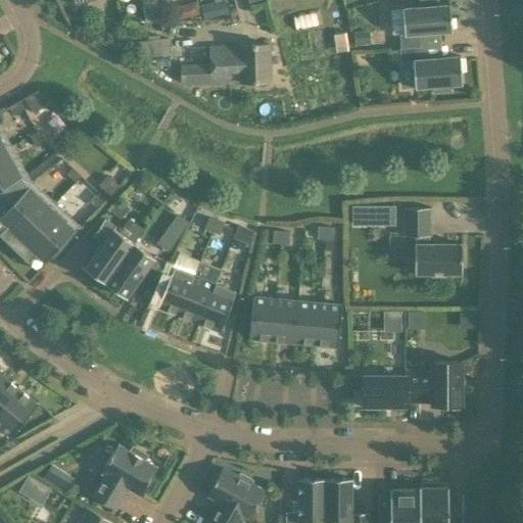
[(421,0),(420,0),(420,3),(421,7),(402,8),(405,34),(399,35),(401,48),(420,47),(419,34),(452,31),(449,4),(437,5),(436,0),(421,0)]
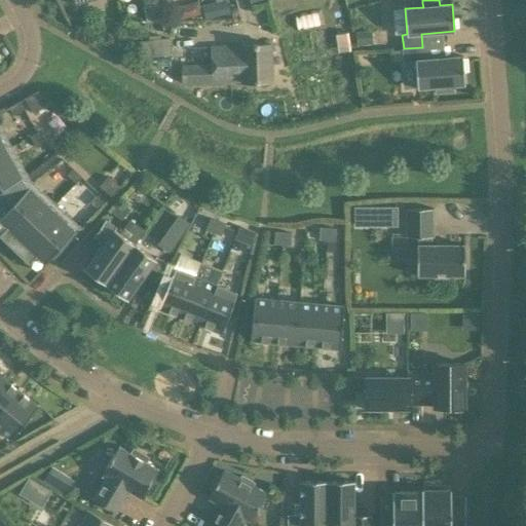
[(192,8),(194,15),(201,14),(199,6),(198,3),(198,1),(196,2),(193,2),(191,3),(191,5),(192,8)]
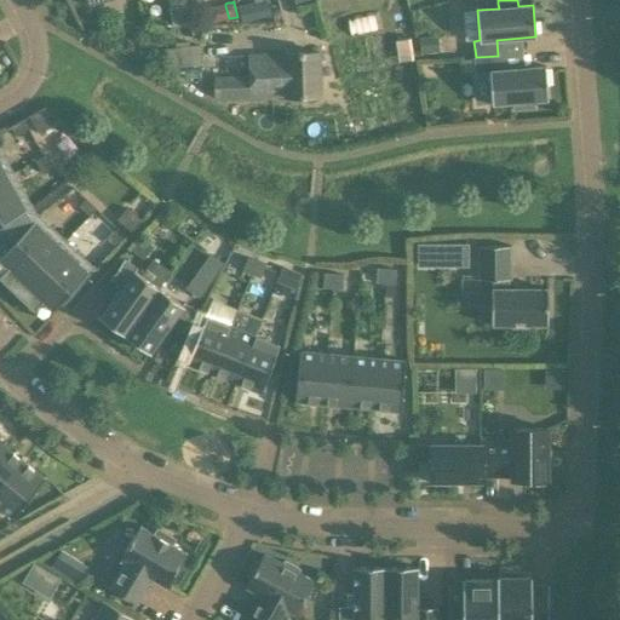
[(253,18),(250,4),(239,7),(242,22),(253,18)]
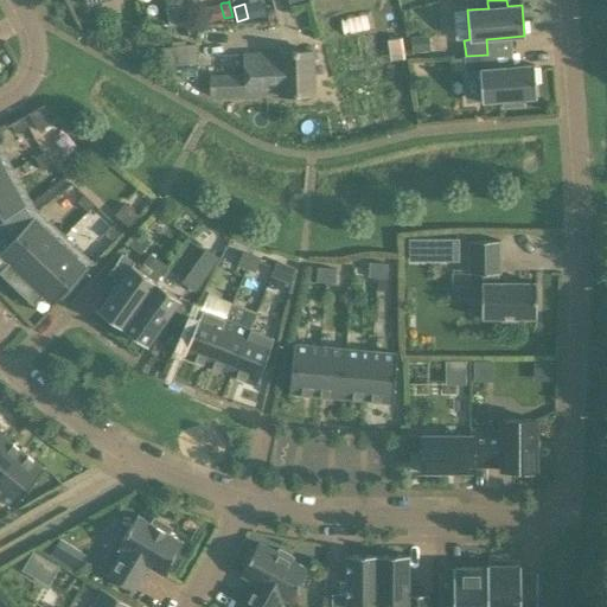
[(411,38),(413,52),(428,51),(427,37),(411,38)]
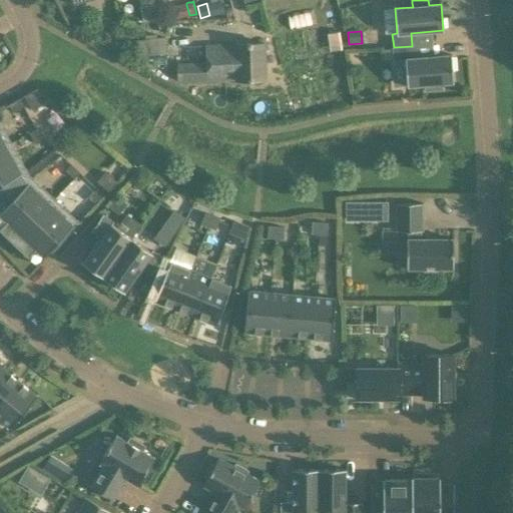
[(235,82),(263,81),(262,45),(203,47),(203,61),(176,62),(177,81),(204,80),(204,82),(235,81),(235,82)]
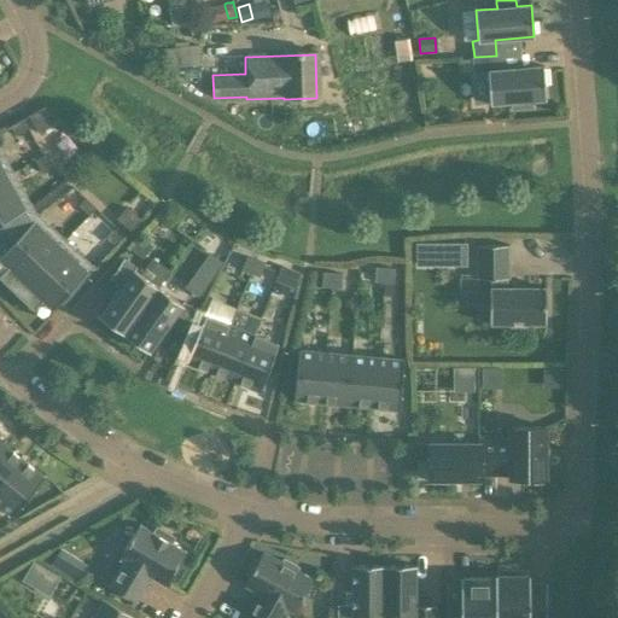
[(496,56),(474,57),(472,57),(473,73),(488,71),(490,104),(512,101),(513,110),(532,108),(531,100),(547,99),(544,66),(497,70),(496,56)]
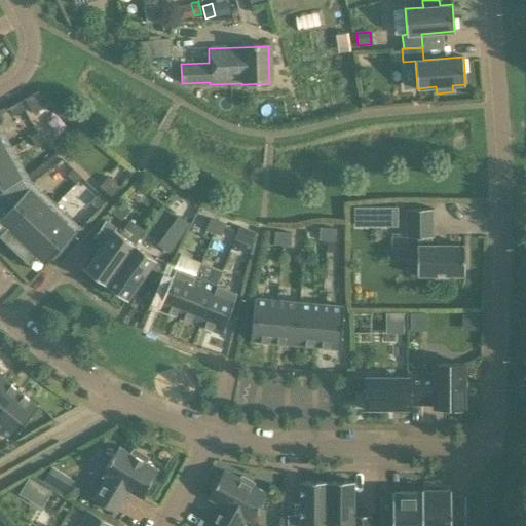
[(38,91),(26,99),(25,100),(34,114),(44,108),(36,94),(38,92),(38,91)]
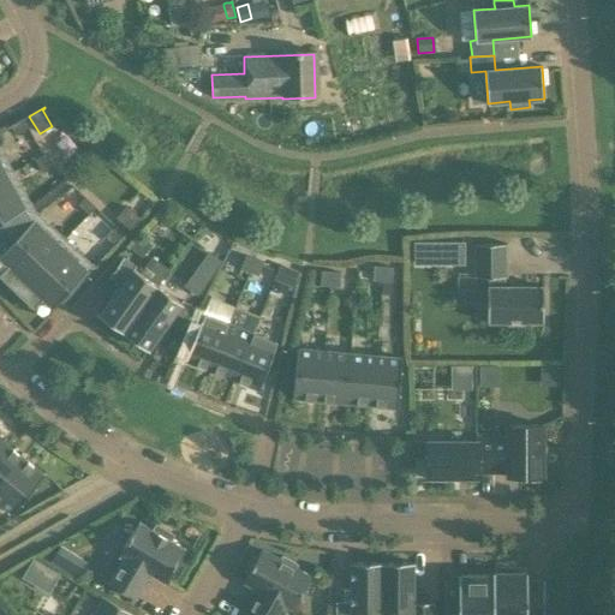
[(9,129),(11,127),(16,136),(28,129),(23,120),(9,129)]
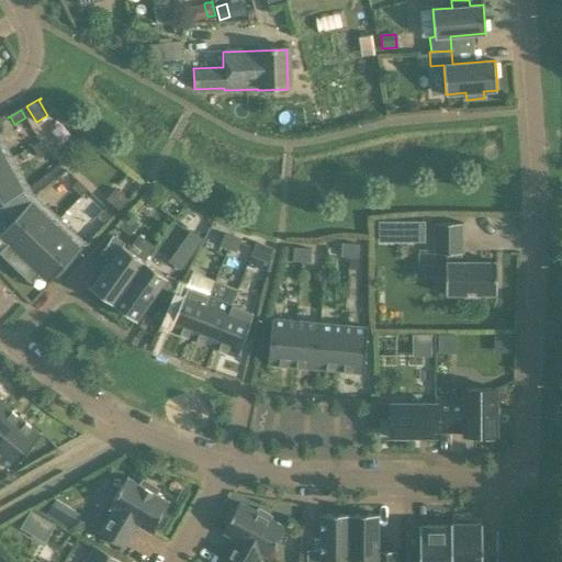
[(40,143),(32,147),(38,158),(46,154),(40,143)]
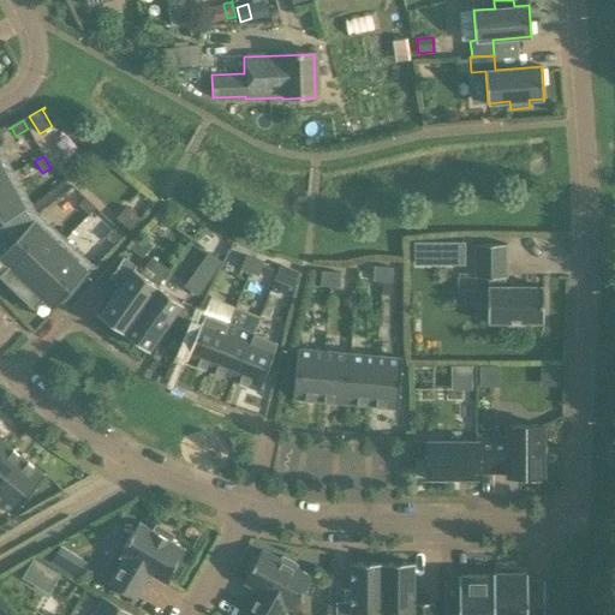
[(0,232),(6,230),(13,242),(0,255),(0,258),(7,266),(0,274),(0,276),(34,309),(43,299),(53,309),(88,270),(34,220),(27,209),(0,165),(0,163),(0,232)]
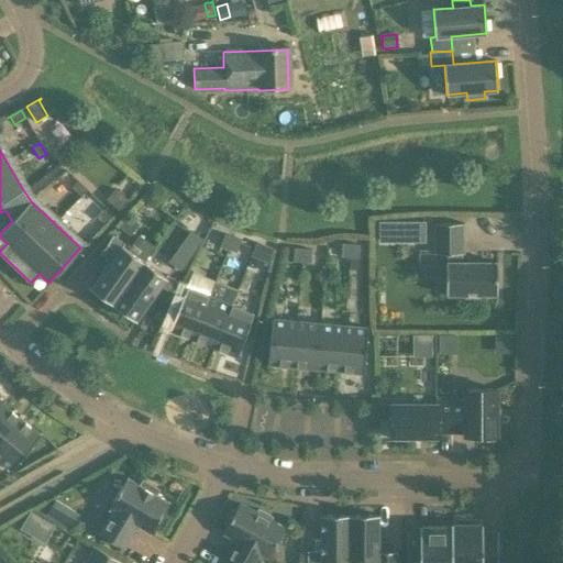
[(72,188),(81,198),(88,190),(78,181),(72,188)]
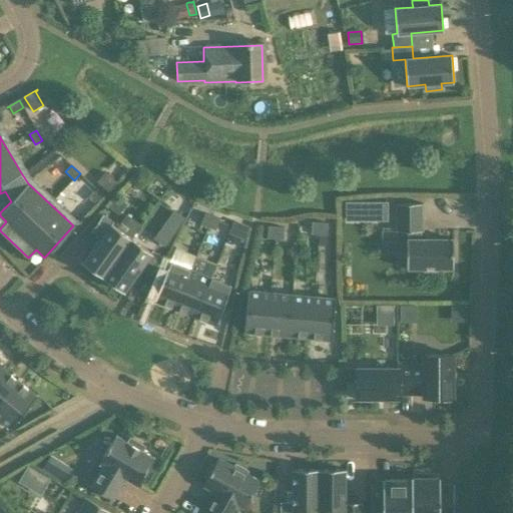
[(97,182),(108,192),(116,183),(105,173),(97,182)]
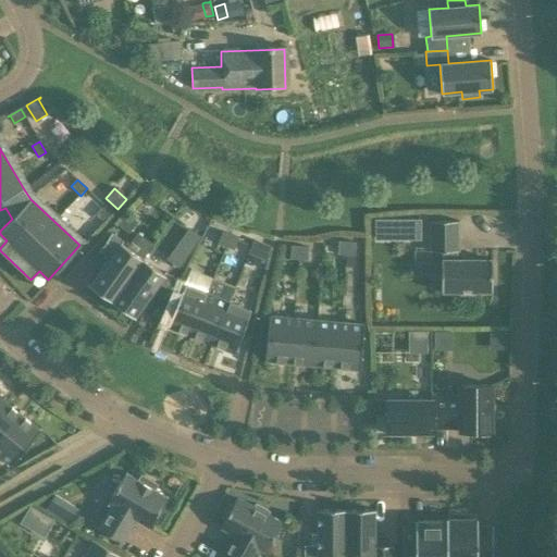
[(96,215),(102,222),(111,212),(104,206),(96,215)]
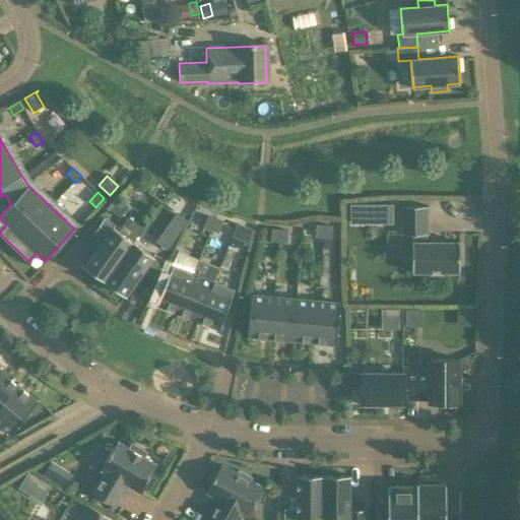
[(110,209),(120,217),(127,208),(116,200),(110,209)]
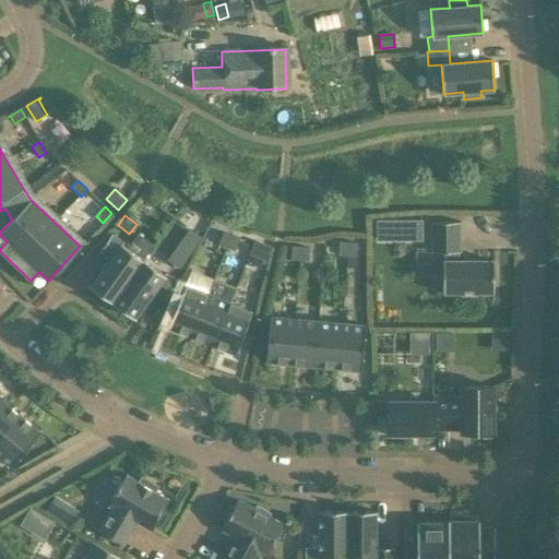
[(378,239),(420,239),(420,218),(378,218),(378,239)]
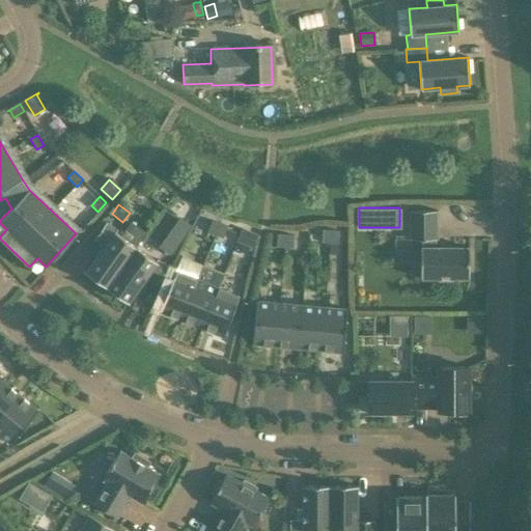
[(421,247),(421,264),(421,278),(423,278),(423,277),(439,277),(439,281),(452,281),(452,278),(468,278),(470,278),(470,248),(469,248),(435,248),(435,240),(438,240),(438,239),(438,212),(438,211),(411,211),(411,212),(412,212),(412,219),(411,238),(411,240),(424,240),(424,248),(423,248),(423,247),(421,247)]
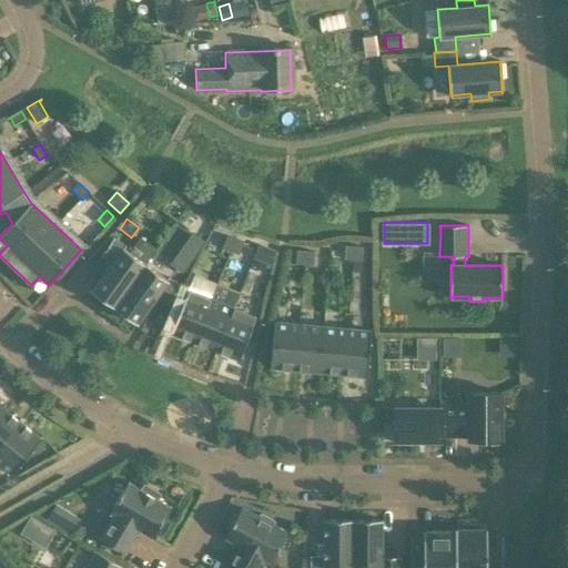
[(227,236),(222,249),(231,252),(235,240),(227,236)]
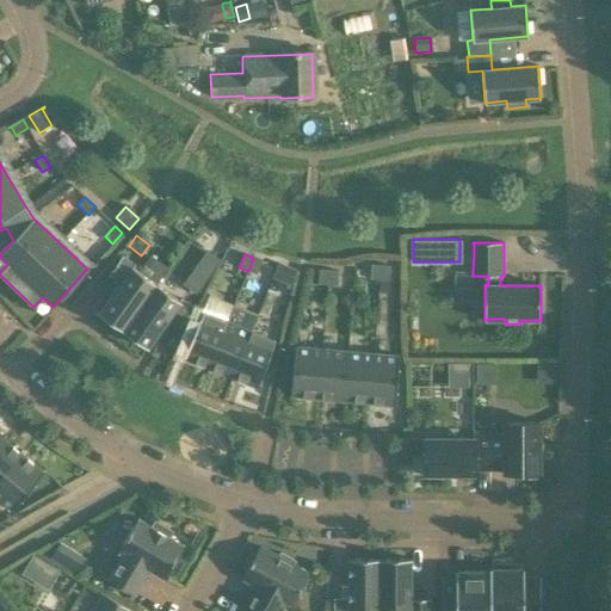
[(124,331),(158,284),(134,267),(135,266),(123,257),(109,276),(121,284),(99,314),(124,331)]
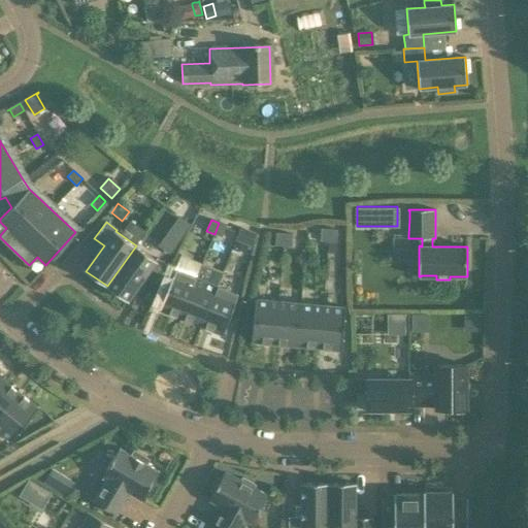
[(222,237),(227,226),(219,223),(215,234),(222,237)]
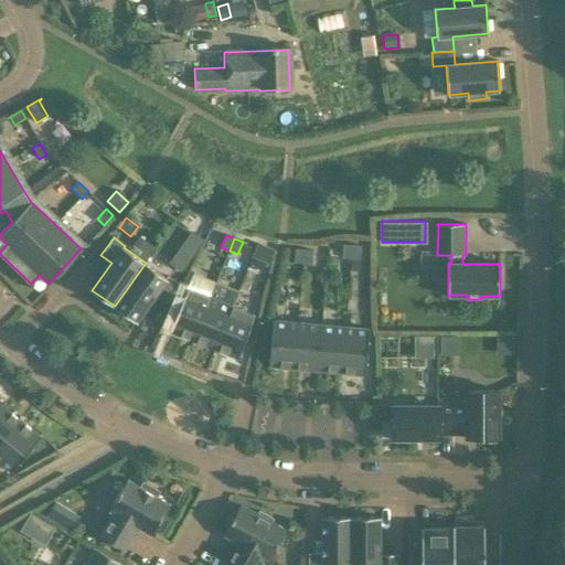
[(258,244),(253,256),(262,259),(268,263),(274,249),(266,247),(258,244)]
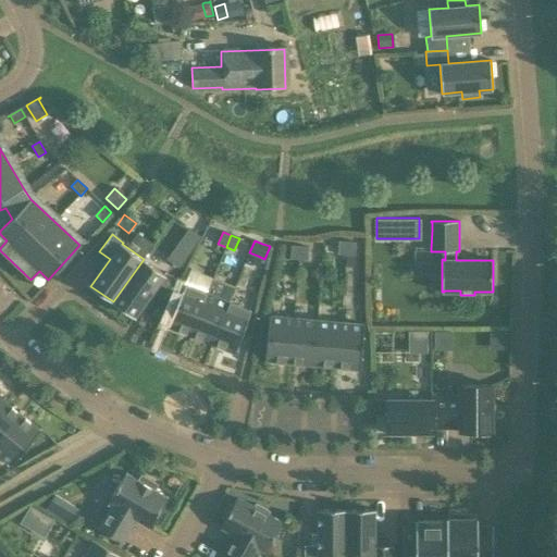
[(347,255),(348,242),(338,242),(338,255),(347,255)]
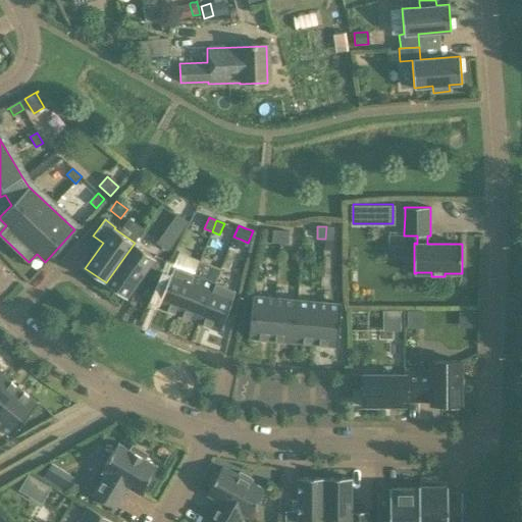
[(326,226),(325,239),(333,240),(333,227),(326,226)]
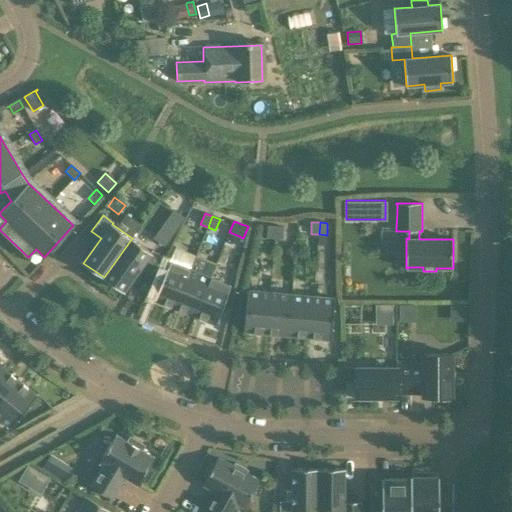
[(275,239),(276,227),(268,226),(267,238),(275,239)]
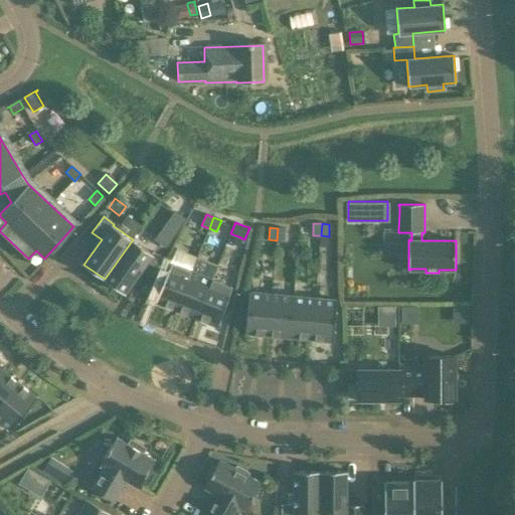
[(176,236),(166,228),(156,241),(167,249),(176,236)]
